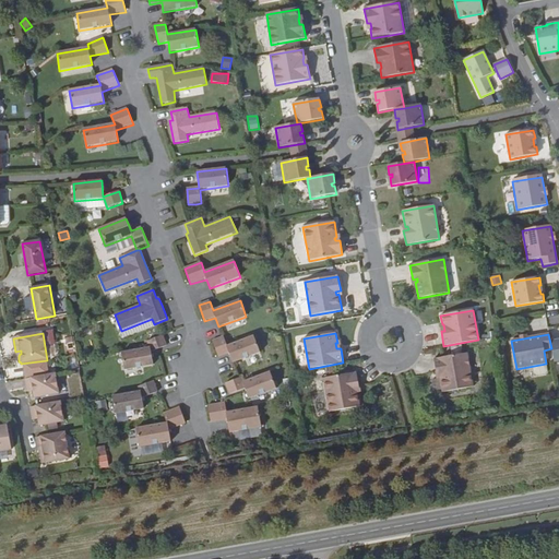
[(167,346),(163,335),(147,342),(150,348),(122,353),(125,370),(154,366),(152,353),(167,346)]
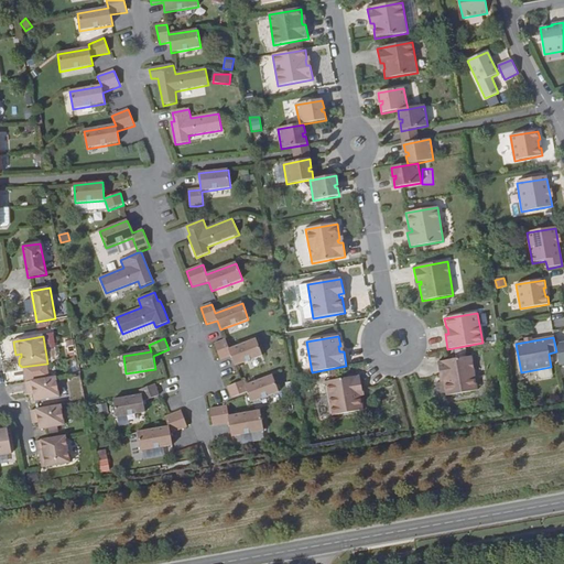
[(263,356),(257,339),(229,349),(226,339),(215,344),(220,360),(231,357),(235,366),(263,356)]
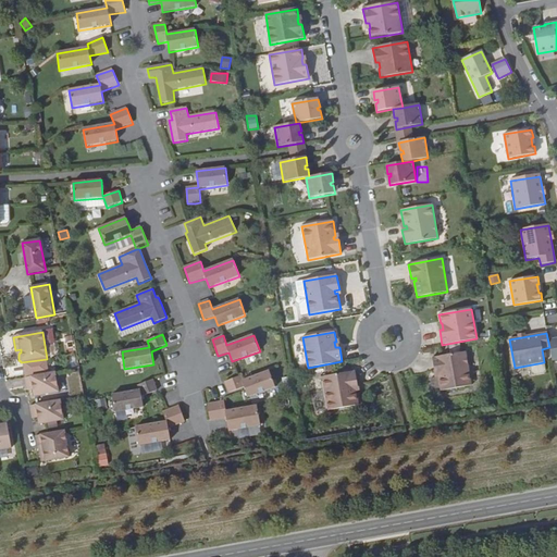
[(437,375),(441,391),(471,385),(466,351),(433,358),(435,372),(440,371),(441,374),(437,375)]
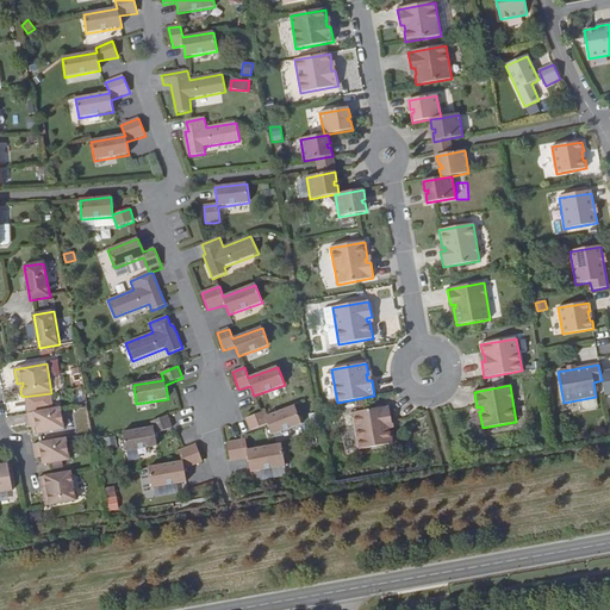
[(302,424),(296,406),(266,417),(265,412),(260,414),(246,419),(250,430),(268,424),(272,436),(302,424)]
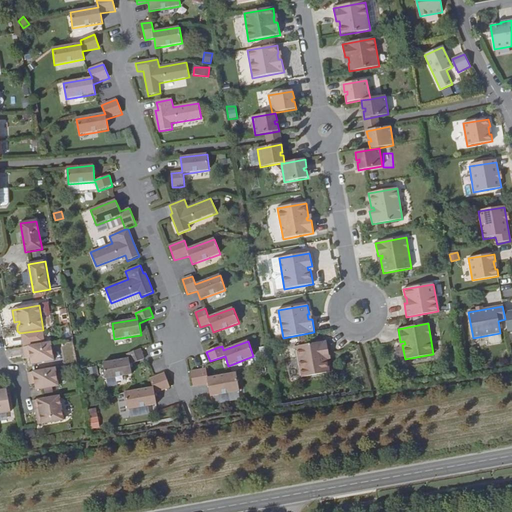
[(329,354),(326,341),(296,347),(302,377),(330,372),(327,358),(325,358),(325,355),(329,354)]
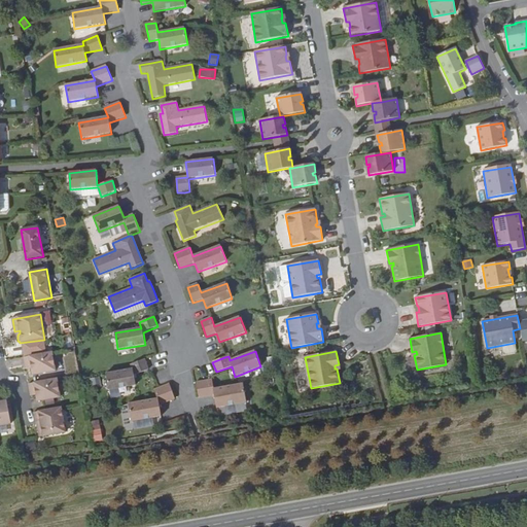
[(51,352),(24,358),(25,365),(30,364),(31,369),(32,375),(56,371),(51,352)]
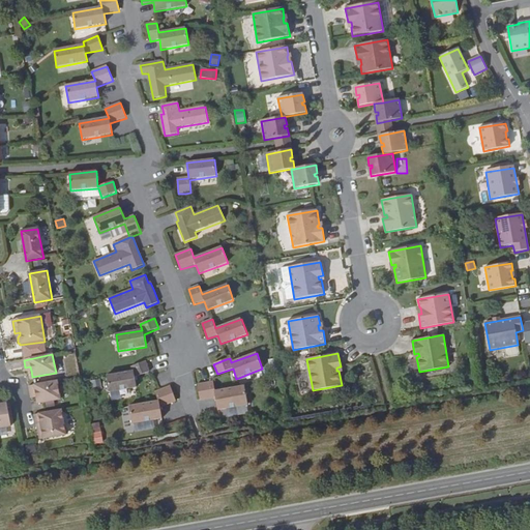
[(150,372),(145,361),(131,366),(133,372),(107,377),(110,392),(137,388),(135,378),(150,372)]
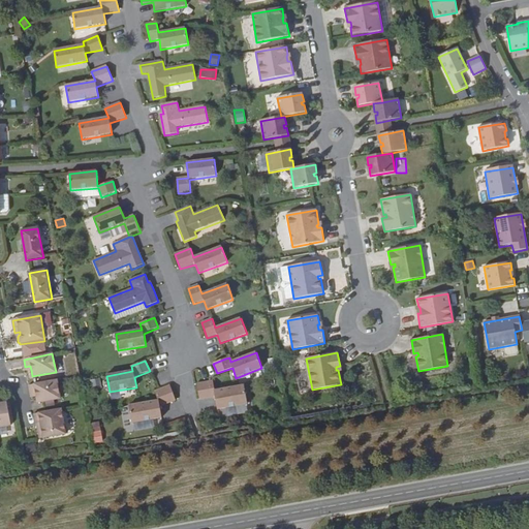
[(57,380),(28,385),(30,394),(35,393),(36,396),(37,403),(61,398),(57,380)]
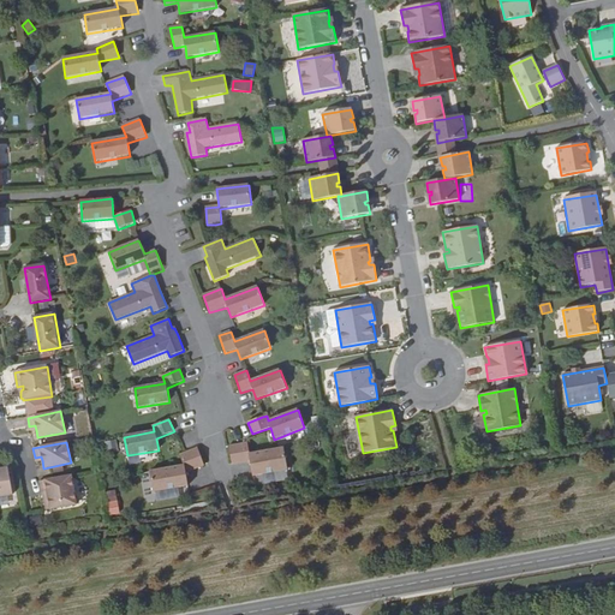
[(230,446),(232,465),(250,461),(252,476),(287,470),(284,448),(250,454),(248,443),(230,446)]
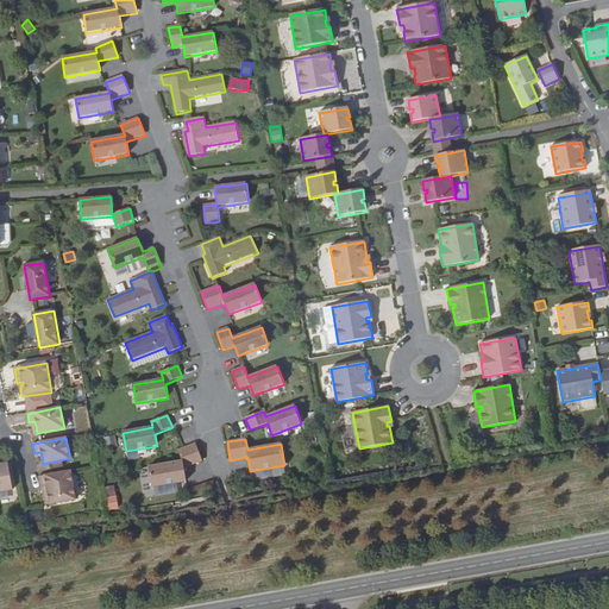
[(202,462),(196,444),(182,449),(177,450),(181,462),(149,466),(151,487),(187,481),(184,468),(202,462)]
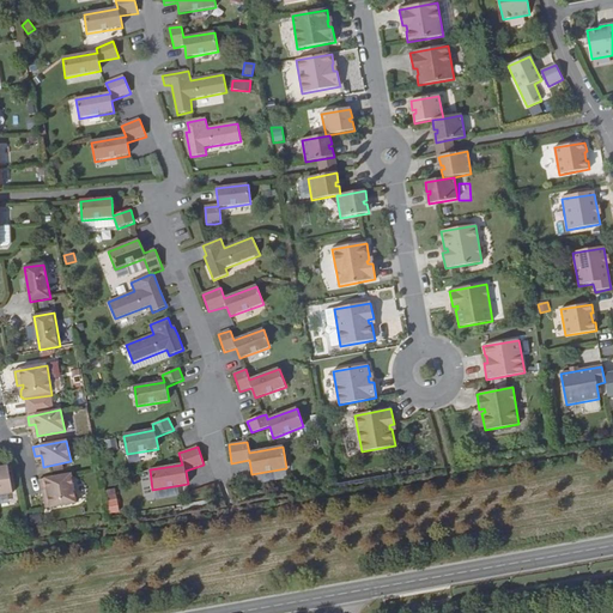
[(0,495),(13,493),(8,466),(1,468),(0,467),(0,495)]
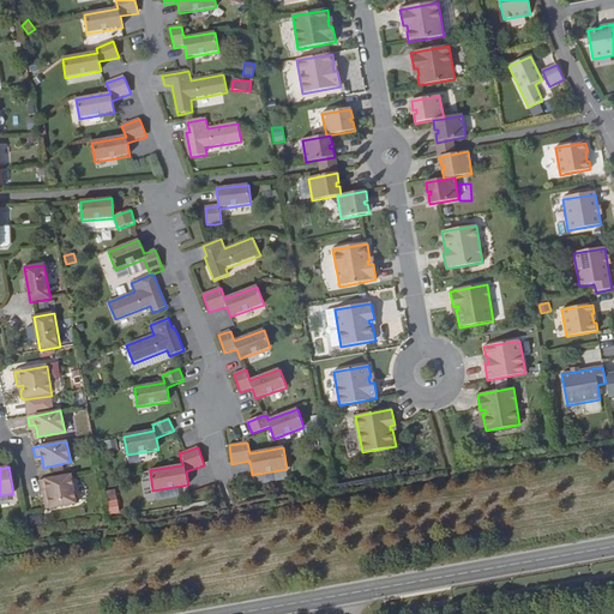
[(72,474),(40,481),(42,494),(48,493),(49,497),(47,498),(46,500),(47,506),(49,507),(49,509),(77,504),(72,474)]
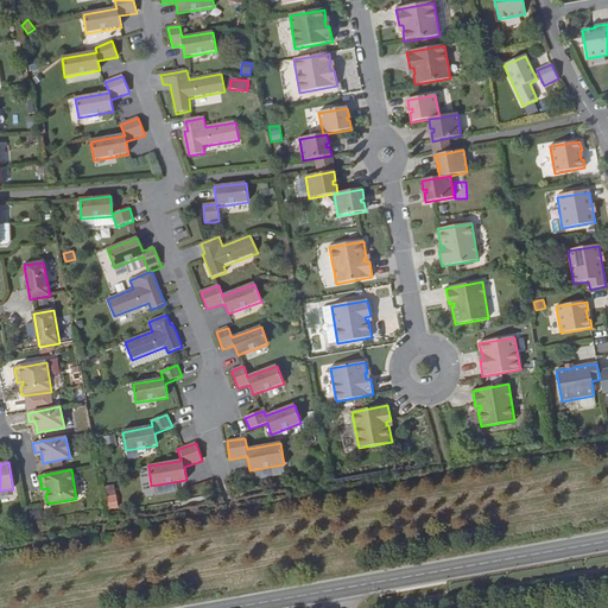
[(106,493),(108,510),(119,508),(115,491),(106,493)]
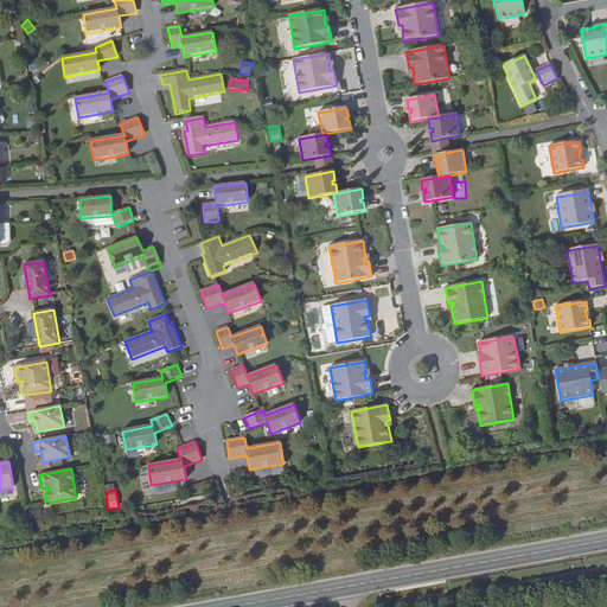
All buildings are outlined.
